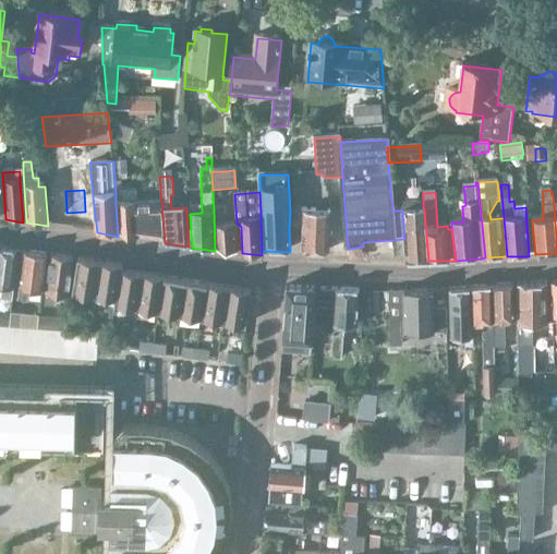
[(116,193),(116,203),(118,237),(165,243),(161,203),(137,203),(137,193),(116,193)]
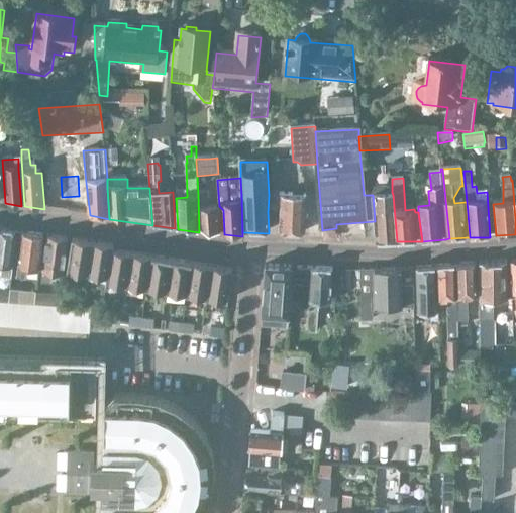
[(386,186),(379,187),(375,189),(374,194),(374,210),(377,242),(397,241),(393,195),(392,192),(390,188),(386,186)]
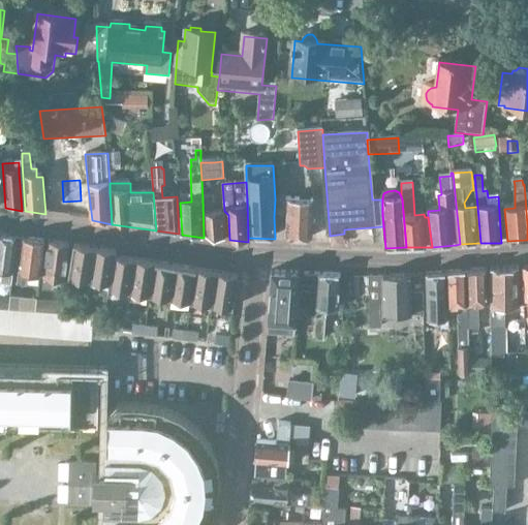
[(214,198),(203,199),(204,238),(225,240),(224,213),(215,214),(214,198)]
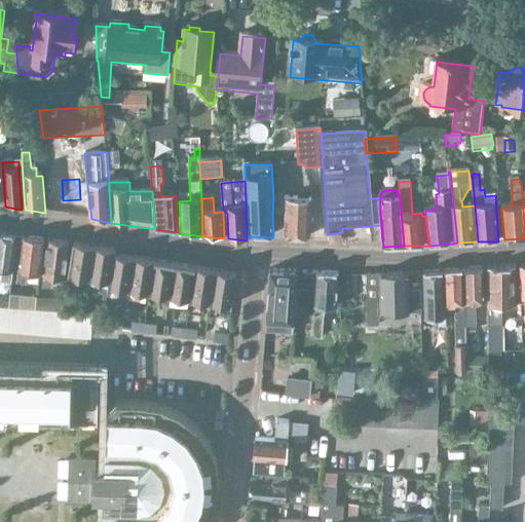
[(287,199),(273,198),(272,216),(286,217),(285,237),(298,237),(299,241),(304,241),(306,238),(310,238),(312,200),(287,199)]
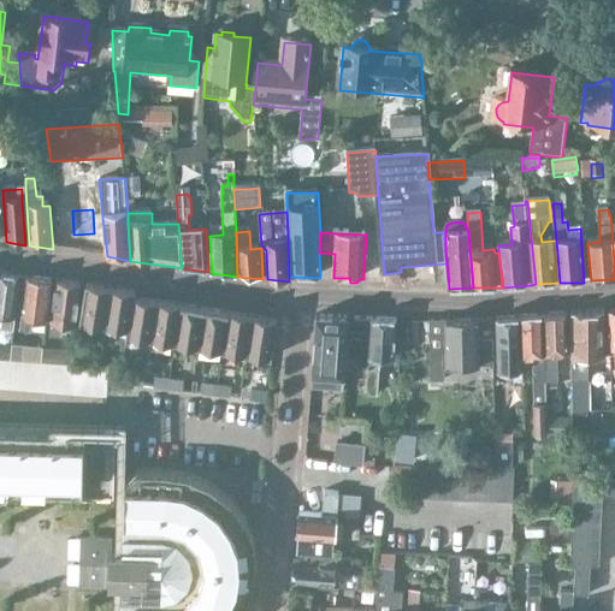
[(21,279),(0,276),(0,316),(4,318),(1,332),(15,333),(21,279)]
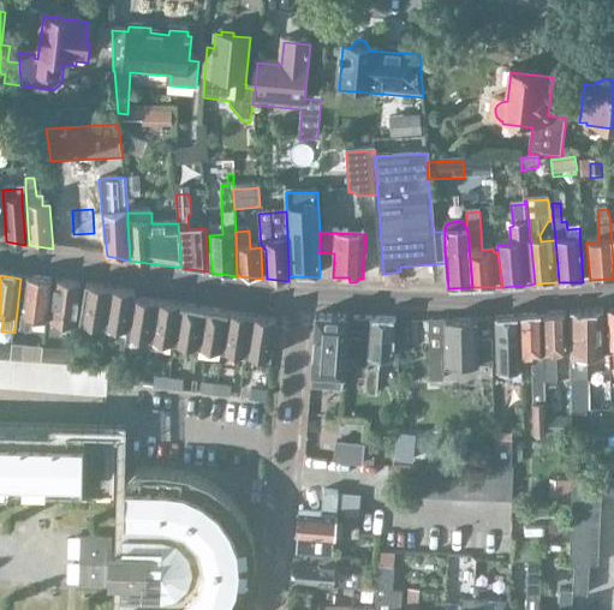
[(31,334),(33,322),(48,323),(53,283),(28,280),(21,333),(31,334)]
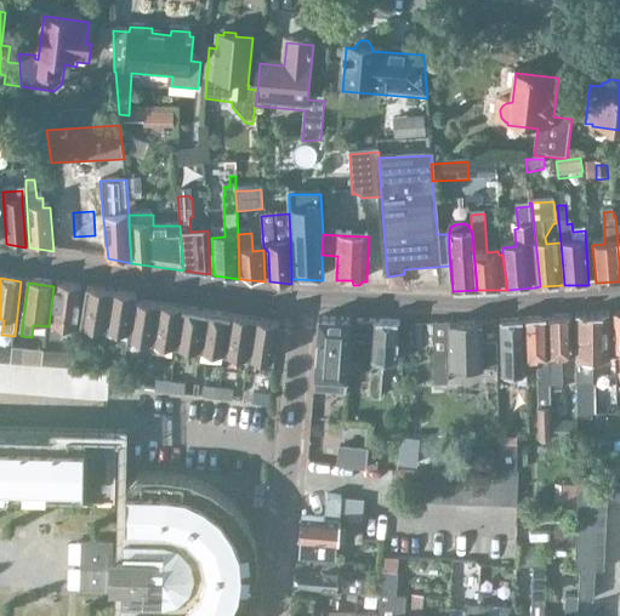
[(57,286),(51,330),(52,331),(50,342),(61,343),(62,332),(77,334),(83,290),(57,286)]
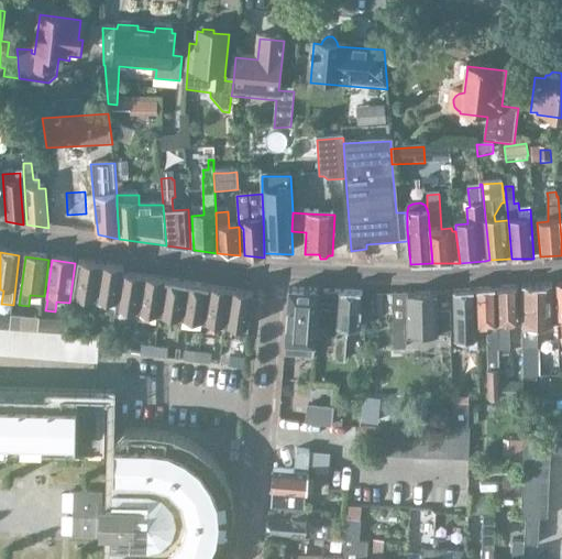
[(74,298),(96,302),(101,267),(79,263),(74,298)]
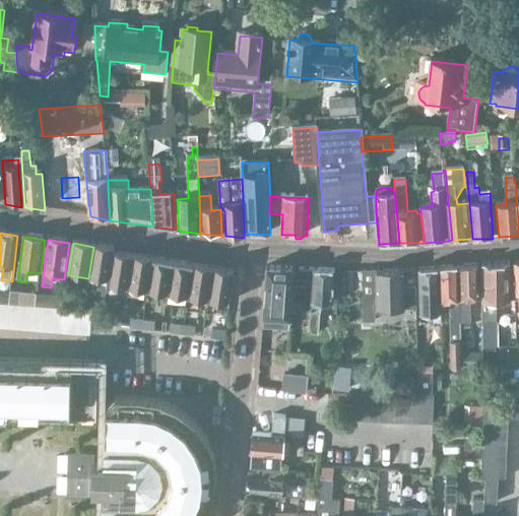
[(109,281),(114,254),(115,250),(93,247),(88,278),(109,281)]
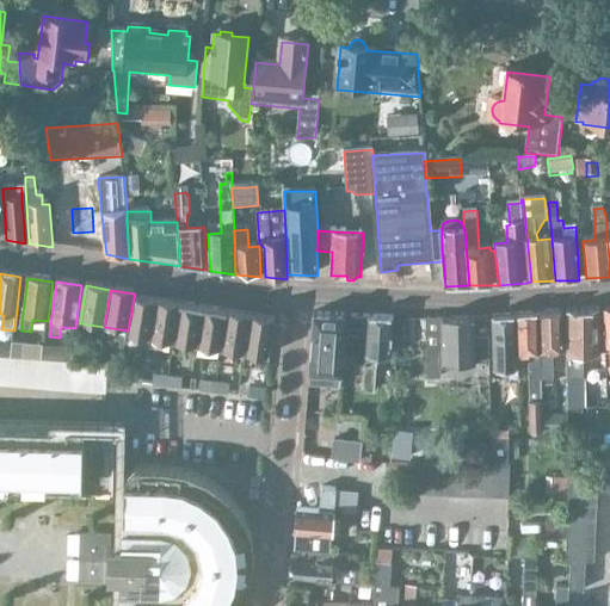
[(158,302),(134,298),(128,331),(127,336),(151,340),(158,302)]
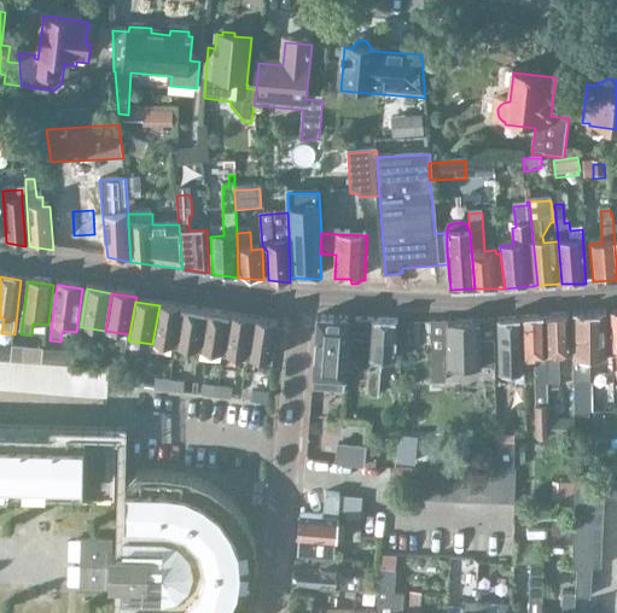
[(182,309),(159,305),(152,344),(176,348),(182,309)]
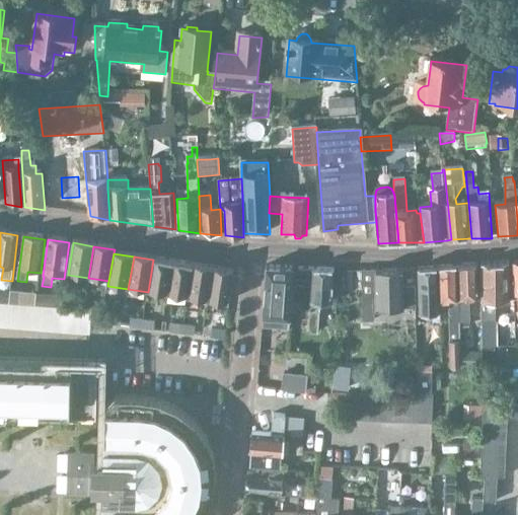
[(168,295),(173,263),(153,260),(148,292),(168,295)]
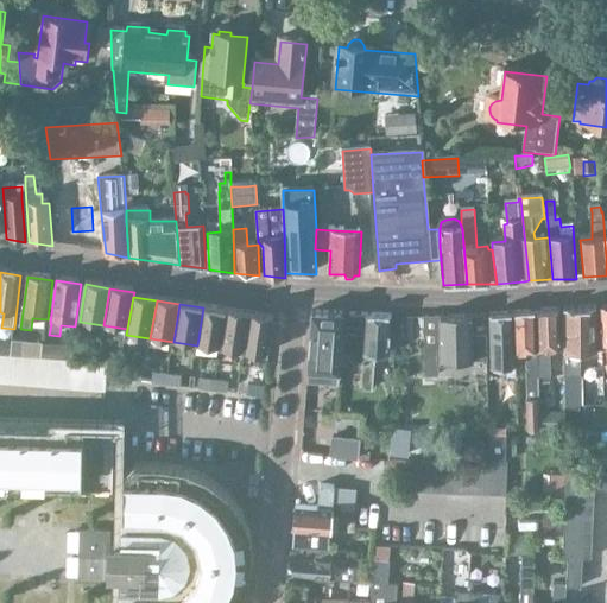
[(227,311),(203,308),(197,346),(221,349),(227,311)]
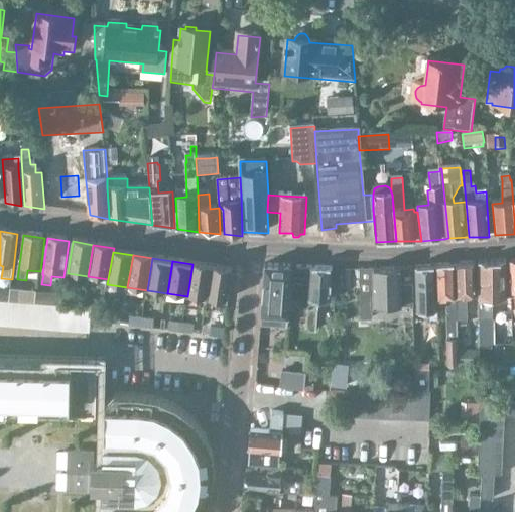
[(479,302),(480,347),(494,347),(494,322),(493,322),(493,302),(507,302),(507,262),(479,264),(479,302)]
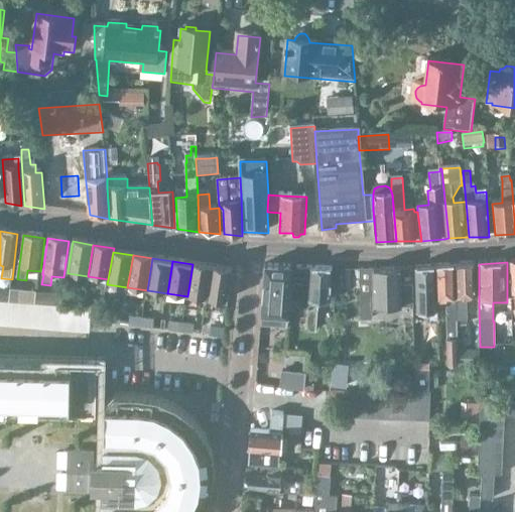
[(187,296),(208,299),(213,267),(192,264),(187,296)]
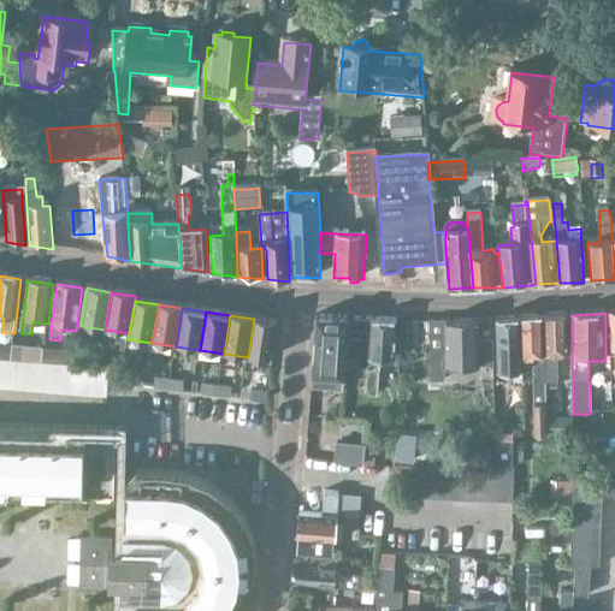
[(544,319),(547,385),(547,407),(559,407),(559,384),(560,384),(559,360),(569,359),(568,316),(544,319)]
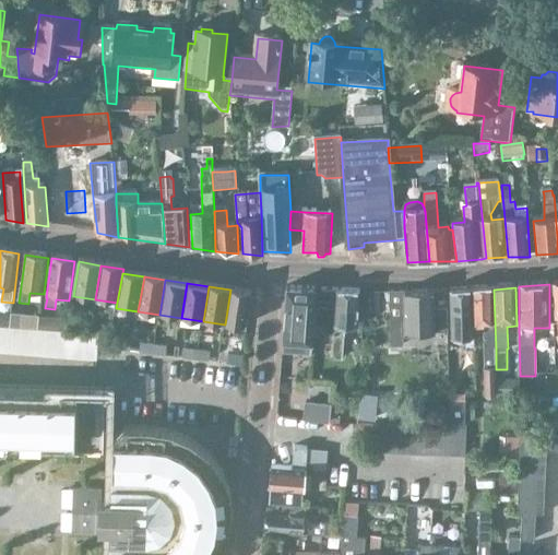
[(251,294),(230,290),(225,325),(246,328),(251,294)]
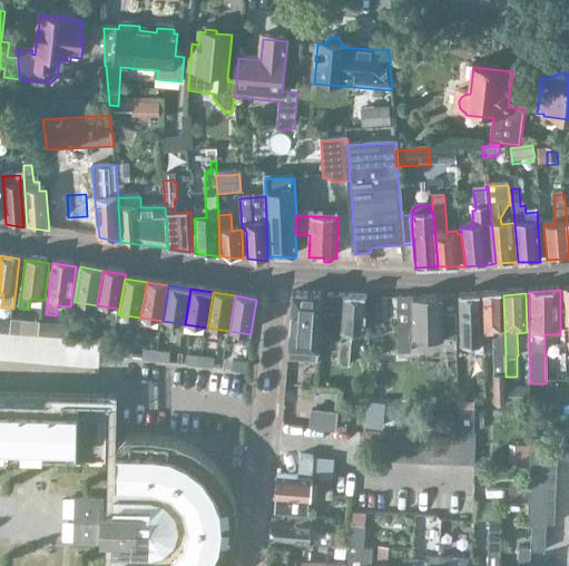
[(311,296),(293,295),(288,349),(307,350),(306,361),(317,362),(323,296),(311,295),(311,296)]
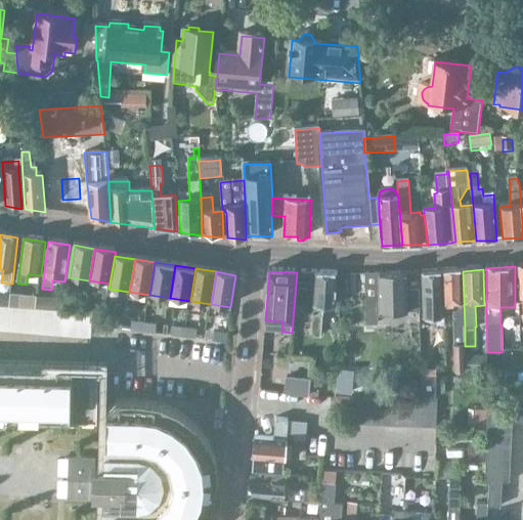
[(444,308),(452,308),(454,328),(454,346),(455,373),(466,373),(465,346),(465,328),(463,271),(444,273),(444,308)]
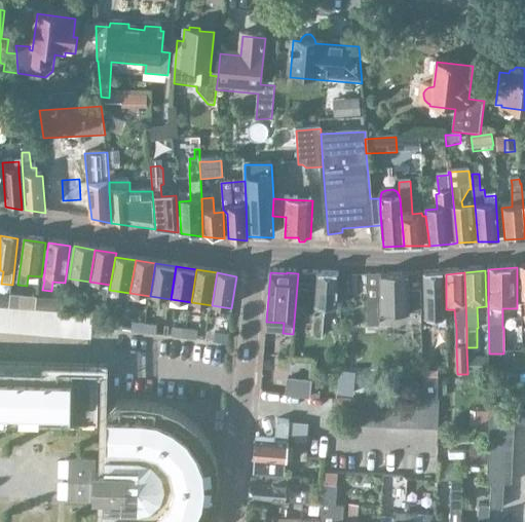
[(300,298),(315,299),(314,318),(312,339),(323,340),(325,308),(337,309),(338,275),(301,273),(300,298)]
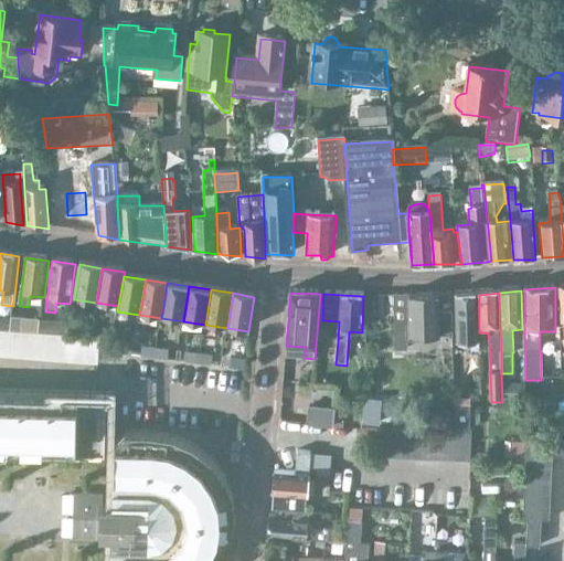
[(480,352),(479,332),(479,295),(456,296),(457,343),(471,342),(471,352),(480,352)]
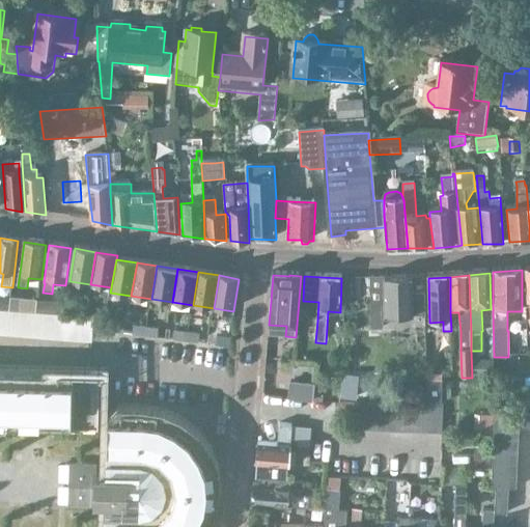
[(385,278),(370,278),(370,279),(371,331),(384,331),(384,321),(392,321),(392,322),(414,321),(414,316),(425,316),(424,278),(412,278),(385,278)]
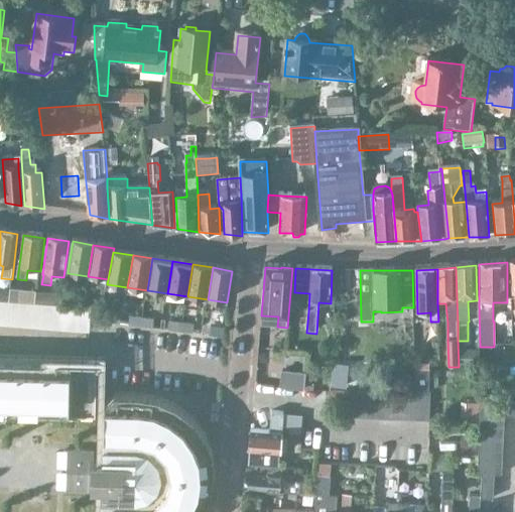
[(37,304),(59,306),(59,296),(38,294),(37,304)]
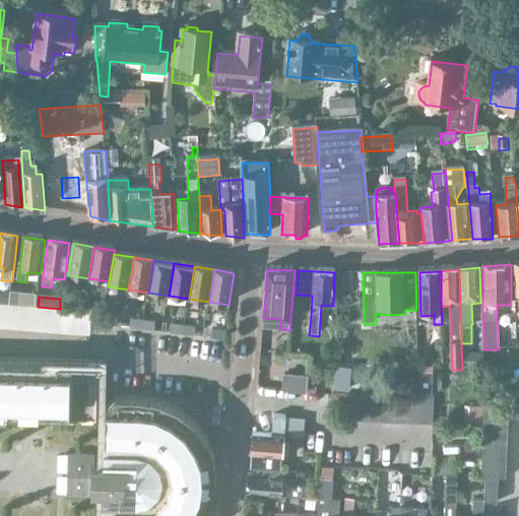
[(61,308),(72,309),(73,300),(62,300),(61,308)]
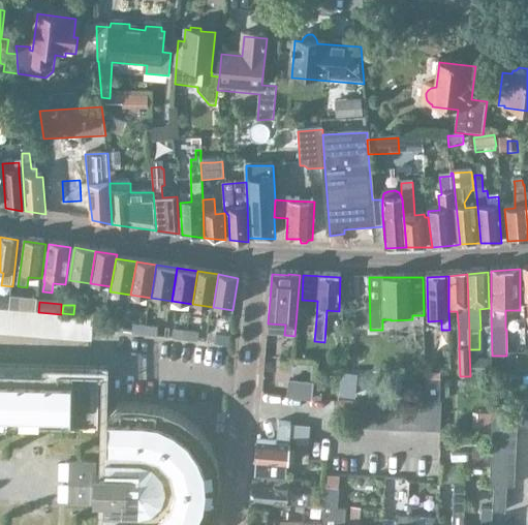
[(113,325),(100,322),(99,331),(112,333),(113,325)]
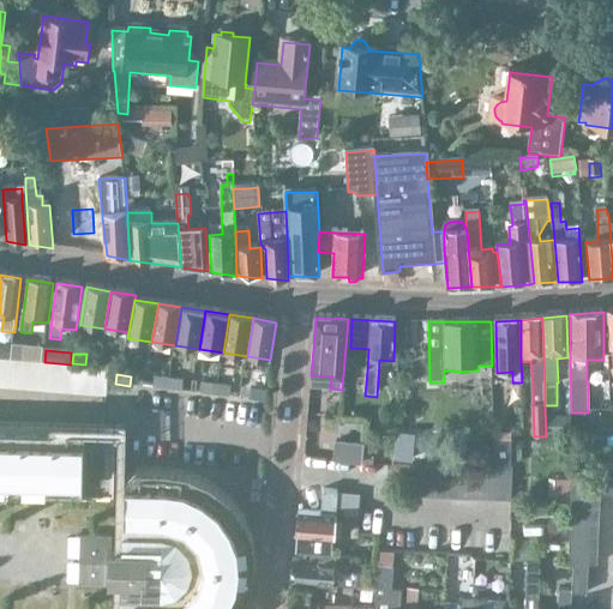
[(144,378),(131,377),(130,386),(143,387),(144,378)]
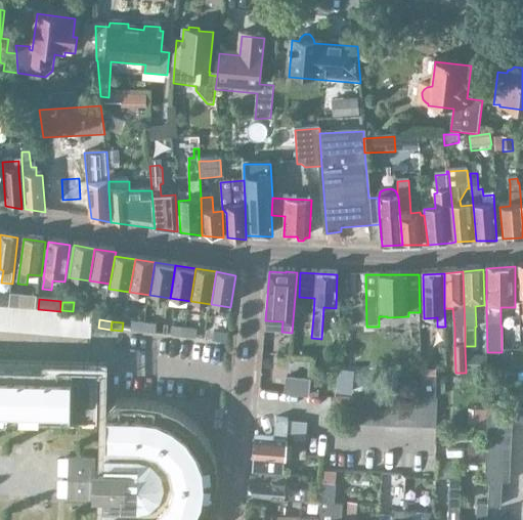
[(131,332),(143,334),(144,326),(132,323),(131,332)]
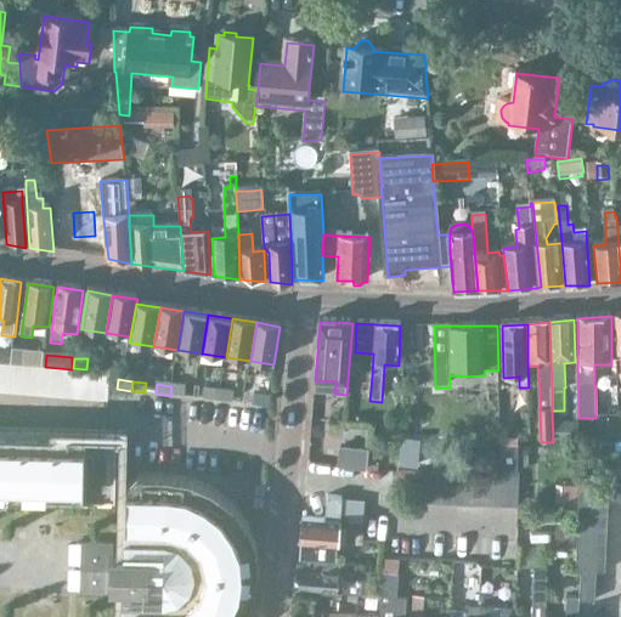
[(171,386),(170,396),(185,397),(186,388),(171,386)]
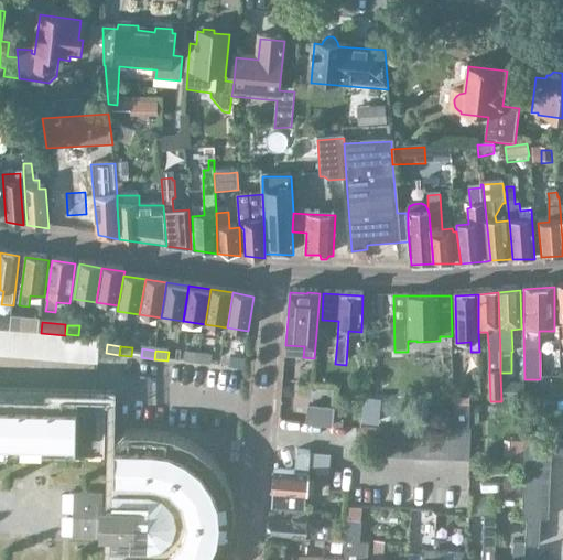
[(198,365),(199,356),(186,355),(185,363),(198,365)]
